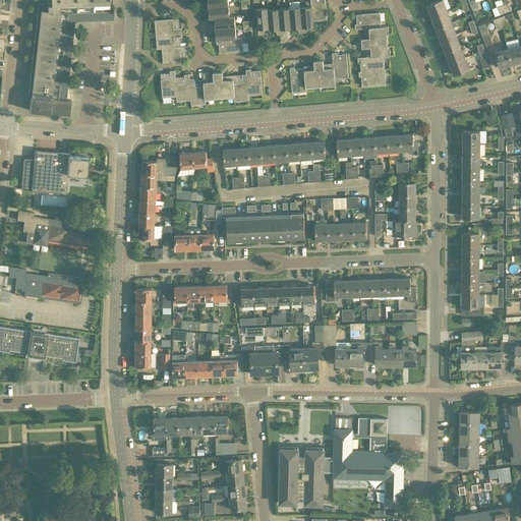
[(113,19),(112,0),(42,0),(43,9),(38,8),(29,95),(31,96),(30,111),(50,113),(50,112),(69,115),(71,101),(66,100),(75,20),(113,19)]
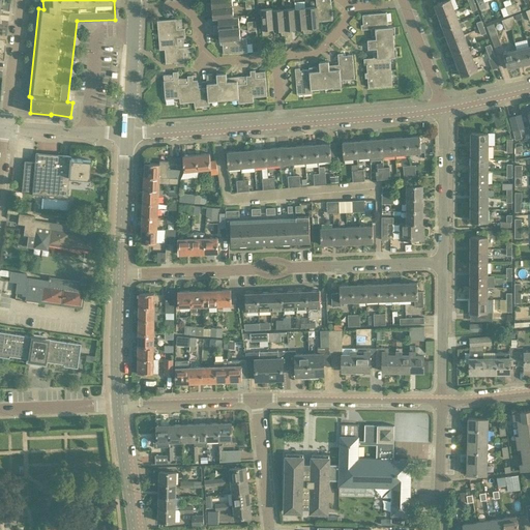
[(315,0),(316,5),(305,6),(307,32),(312,32),(311,27),(319,26),(318,21),(320,21),(318,0),(315,0)]
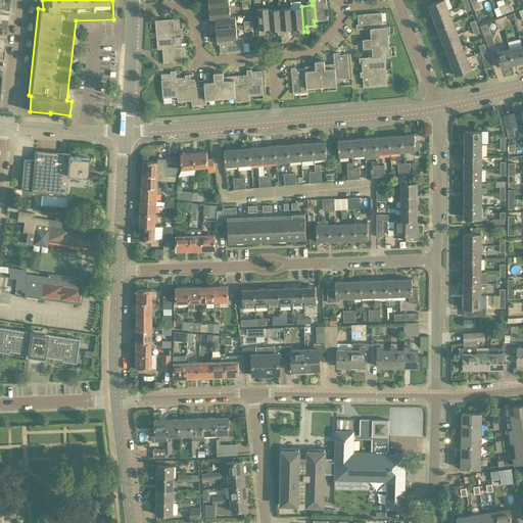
[(316,0),(314,0),(316,20),(328,19),(326,1),(325,0),(320,0),(321,2),(317,2),(316,0)]
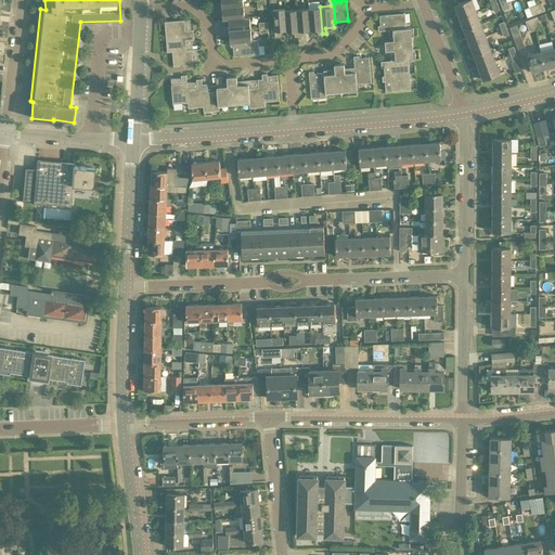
[(460,18),(477,12),(472,0),(468,0),(454,5),(460,18)]
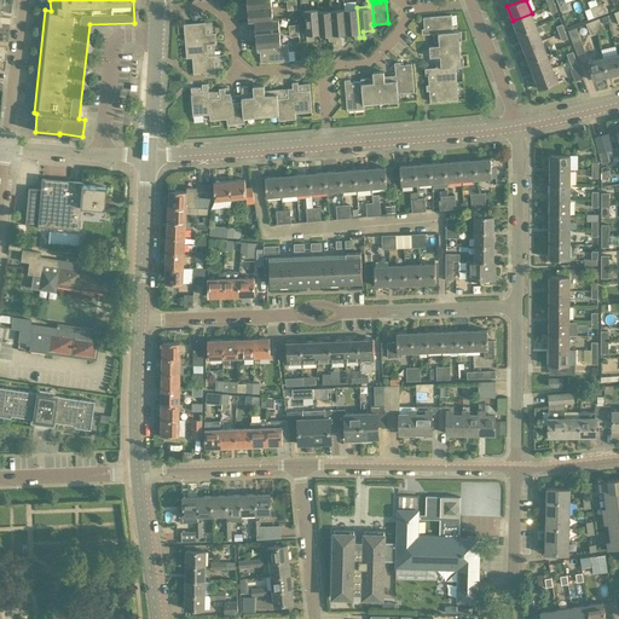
[(565,0),(556,0),(560,11),(567,9),(565,0)]
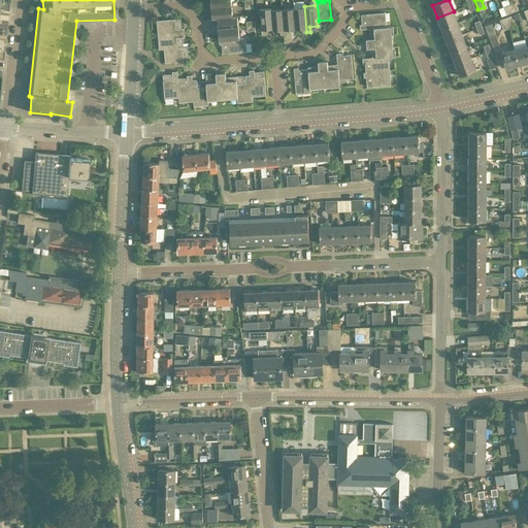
[(509,4),(513,12),(519,10),(516,2),(509,4)]
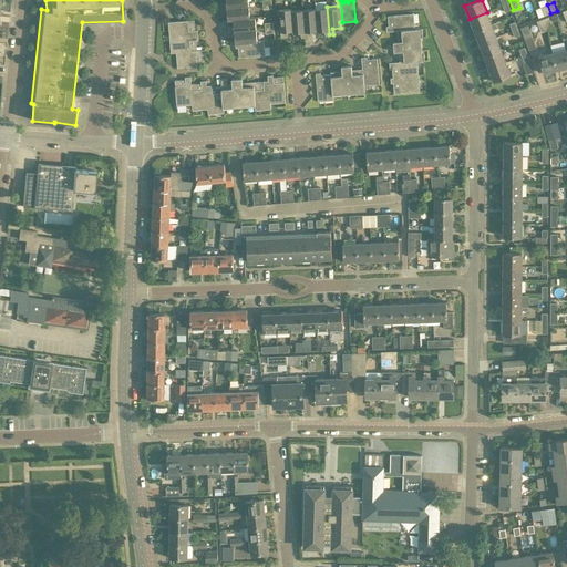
[(547,4),(542,7),(545,16),(550,13),(547,4)]
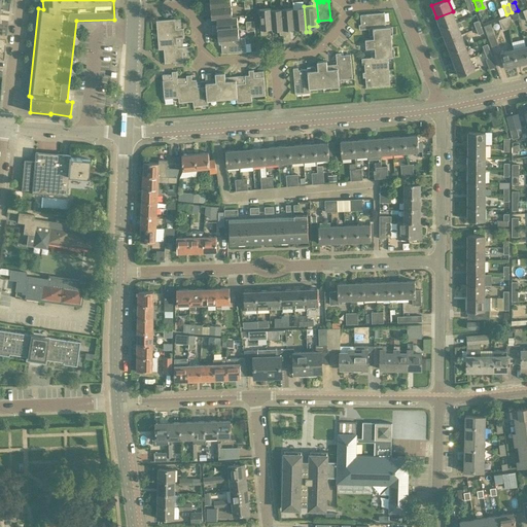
[(211,10),(211,18),(232,15),(232,5),(205,7),(205,10),(211,10)]
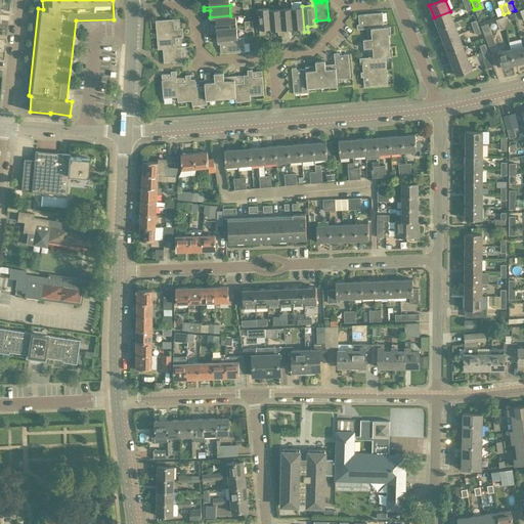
[(302,6),(291,7),(293,28),(300,27),(300,33),(304,32),(302,6)]
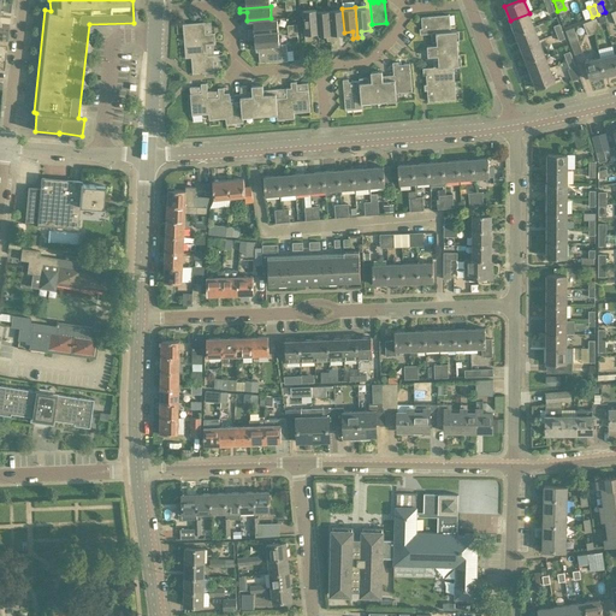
[(309,33),(318,33),(317,11),(317,9),(302,10),(306,40),(309,40),(309,33)]
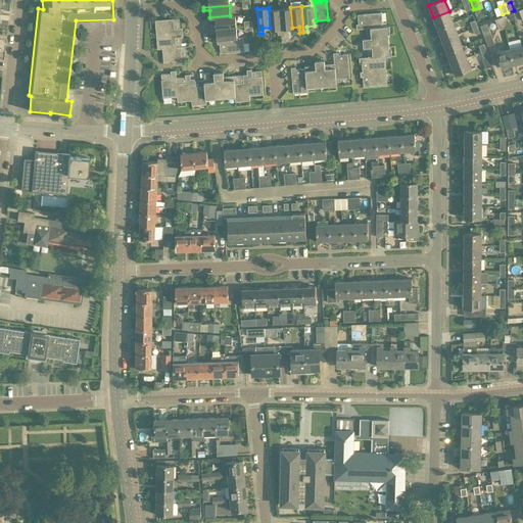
[(290,7),(279,8),(281,34),(285,34),(285,29),(292,28),(290,7)]
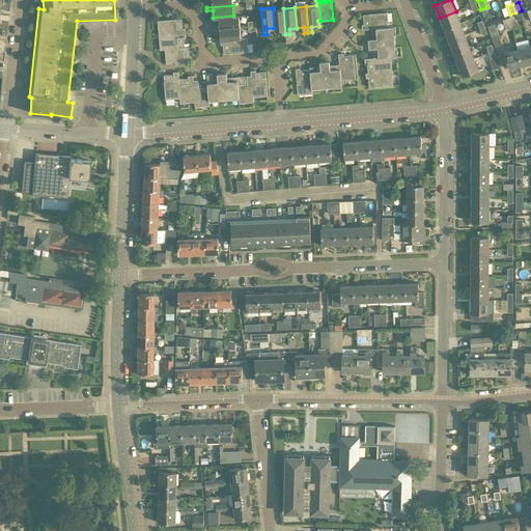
[(283,8),(273,9),(274,28),(274,30),(282,29),(282,35),(285,34),(283,8)]
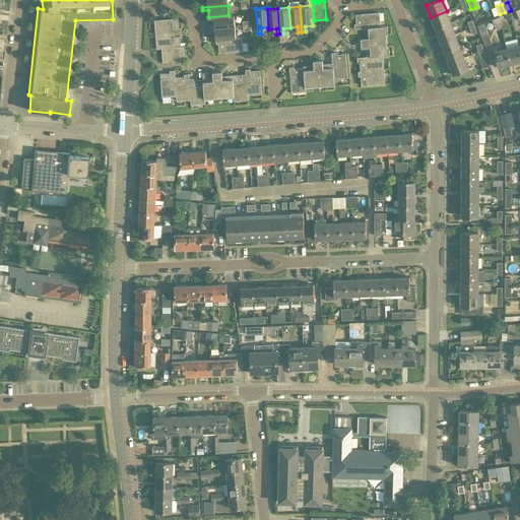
[(431,17),(435,28),(451,22),(447,11),(431,17)]
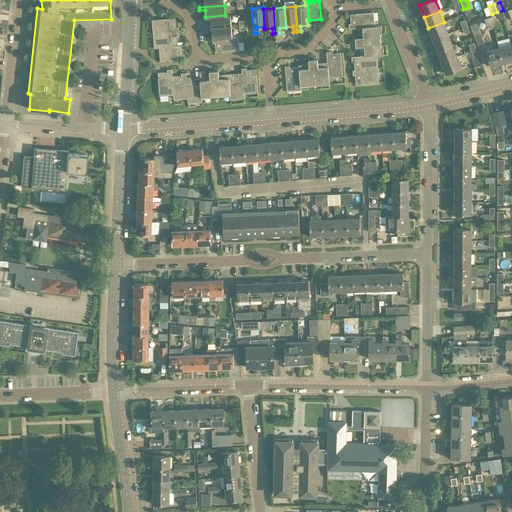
[(358,27),(379,26),(379,25),(374,25),(373,12),(355,13),(350,14),(350,19),(356,19),(356,23),(348,23),(349,28),(358,27)]
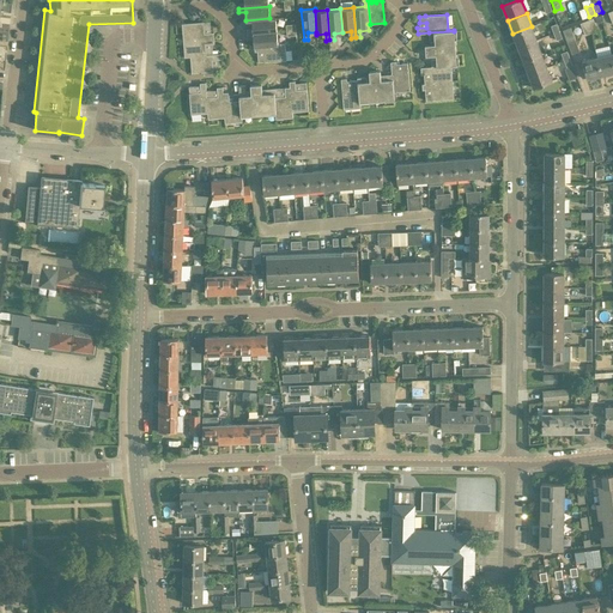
[(247,29),(247,34),(277,31),(275,18),(269,18),(246,20),(252,20),(253,29),(247,29)]
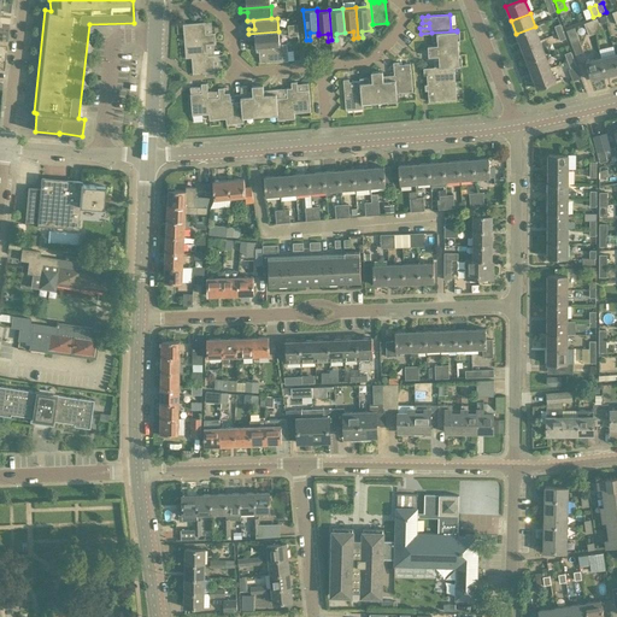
[(597,18),(591,21),(595,33),(601,30),(597,18)]
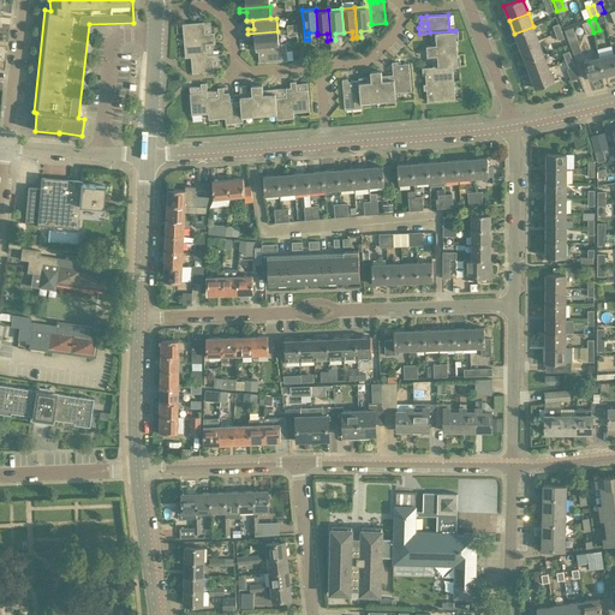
[(586,35),(593,33),(589,21),(581,23),(586,35)]
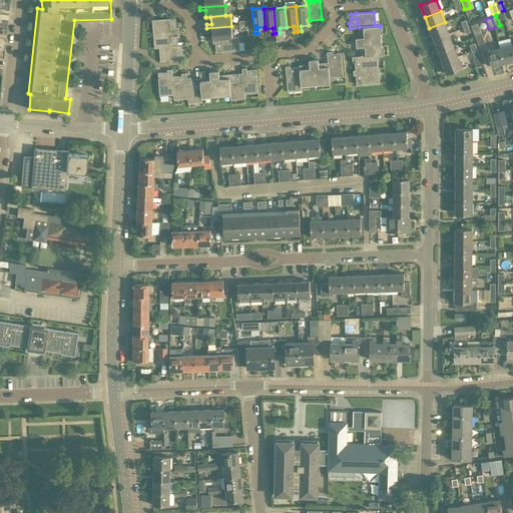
[(153,33),(178,31),(178,27),(170,28),(170,24),(176,23),(175,18),(170,18),(152,19),(153,33)]
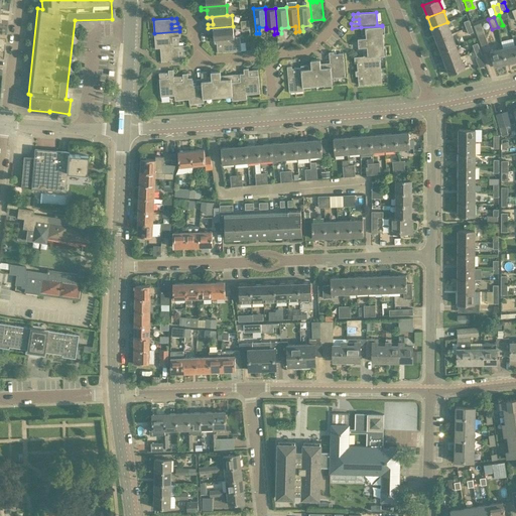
[(431,28),(436,40),(452,34),(447,22),(431,28)]
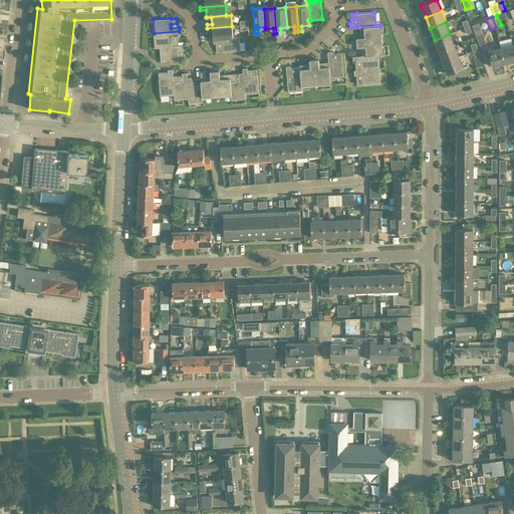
[(479,45),(486,42),(478,22),(472,25),(479,45)]
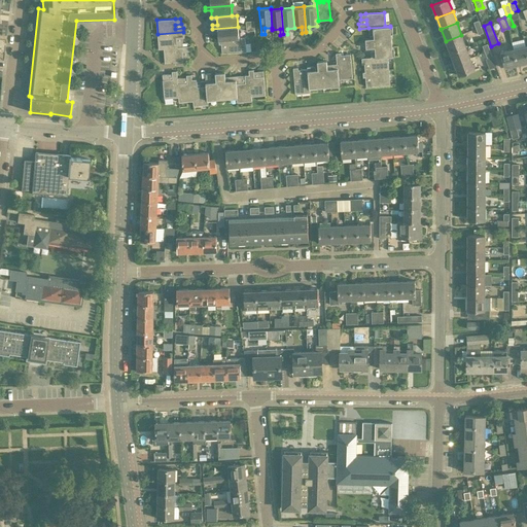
[(218,32),(219,41),(245,39),(245,37),(239,37),(238,27),(212,29),(212,32),(218,32)]
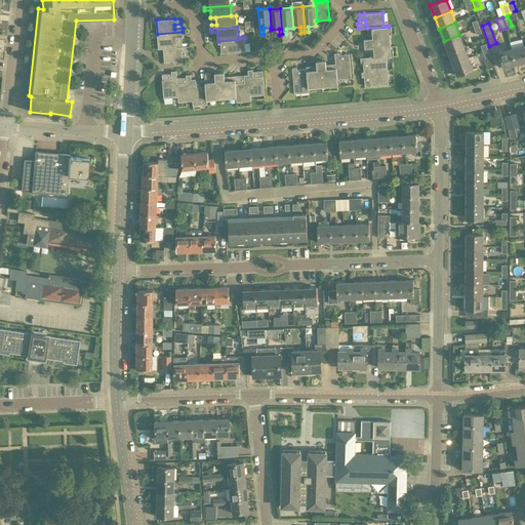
[(364,38),(364,42),(390,40),(389,27),(367,28),(367,33),(372,33),(372,38),(364,38)]
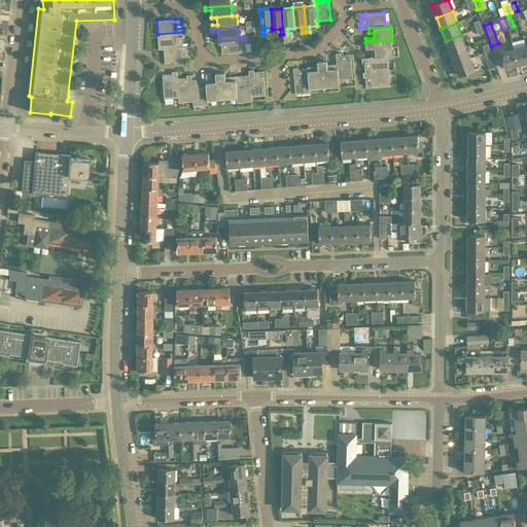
[(159,49),(164,48),(182,46),(182,41),(176,41),(176,38),(184,37),(183,32),(157,34),(159,49)]
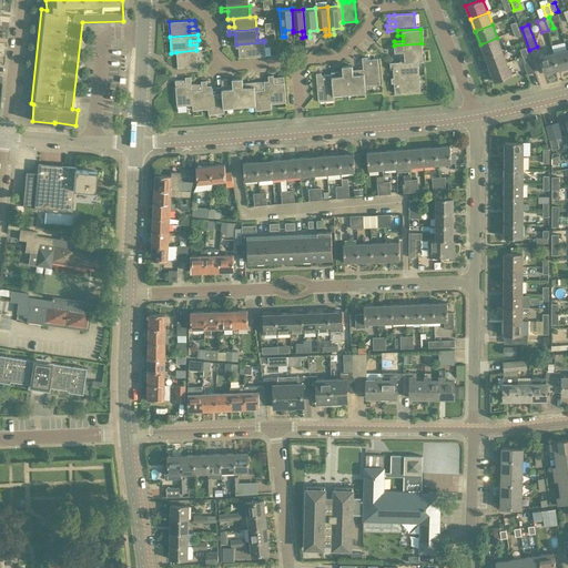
[(480,44),(485,57),(503,50),(497,38),(480,44)]
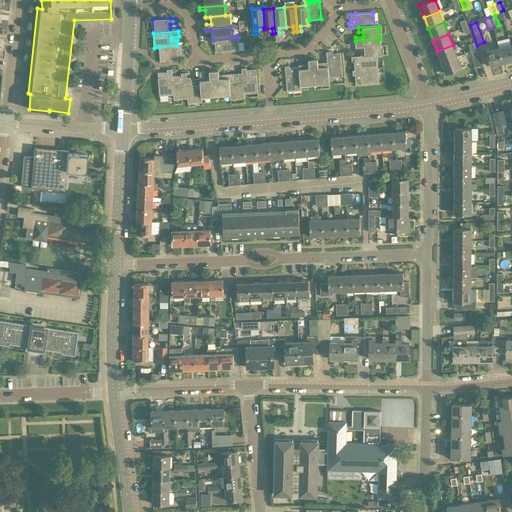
[(239,50),(238,38),(213,40),(213,43),(220,42),(221,46),(215,46),(216,52),(221,51),(221,52),(239,50)]
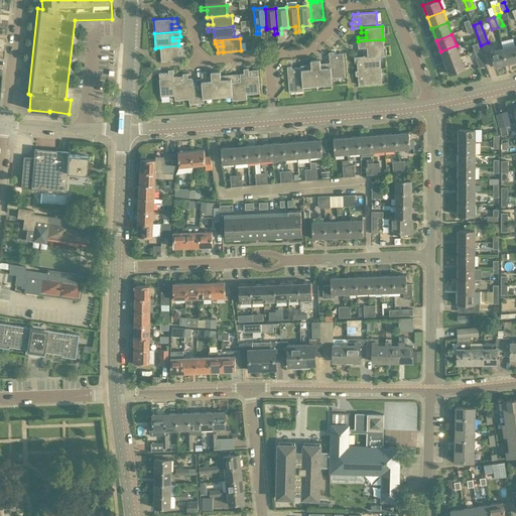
[(363,50),(363,55),(384,53),(383,39),(358,41),(359,46),(367,45),(367,50),(363,50)]
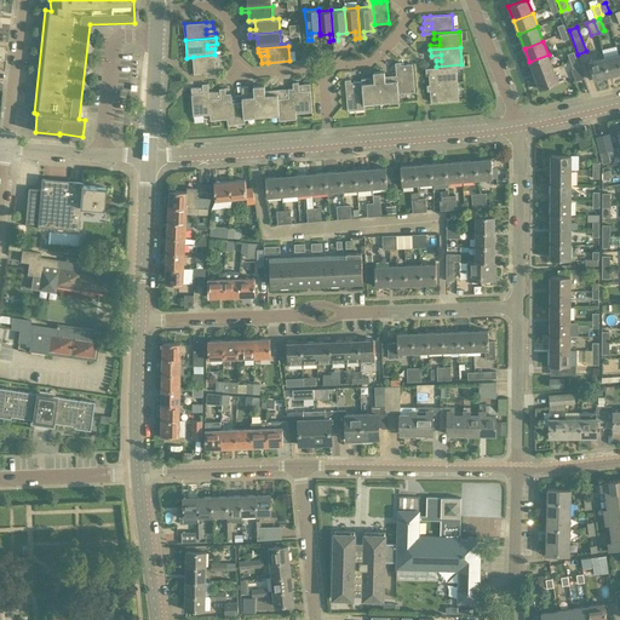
[(223,53),(214,55),(193,57),(194,74),(216,72),(222,72),(222,64),(214,65),(214,61),(224,59),(223,53)]
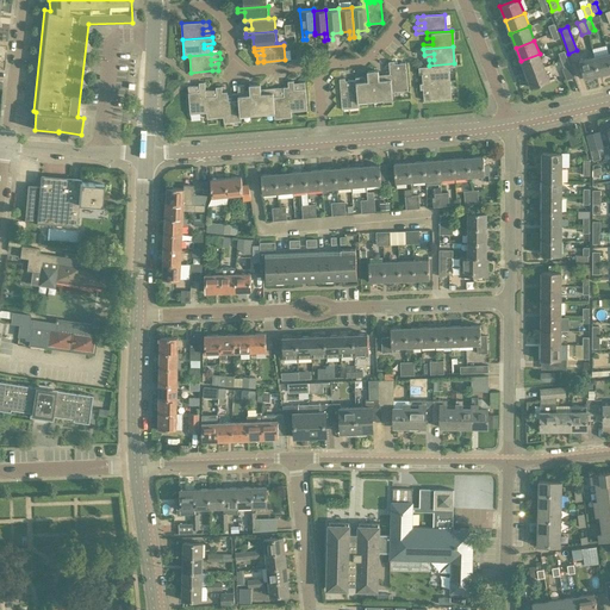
[(609,58),(609,53),(595,56),(599,76),(609,73),(609,58)]
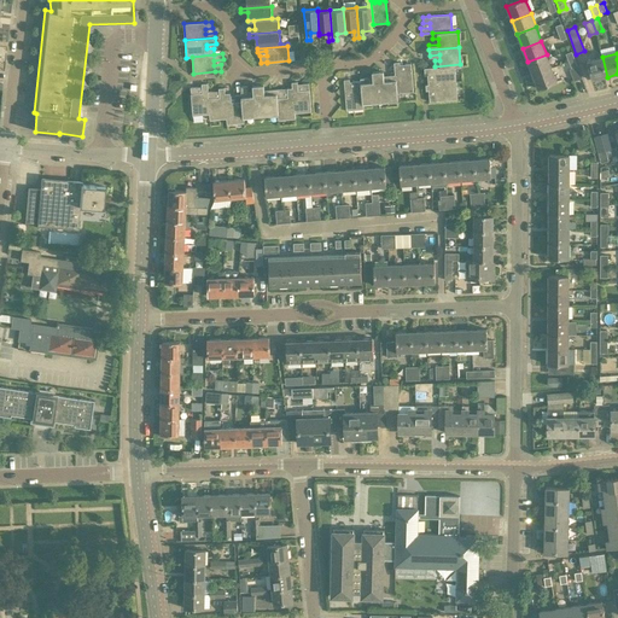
[(528,62),(532,75),(552,69),(547,54),(528,62)]
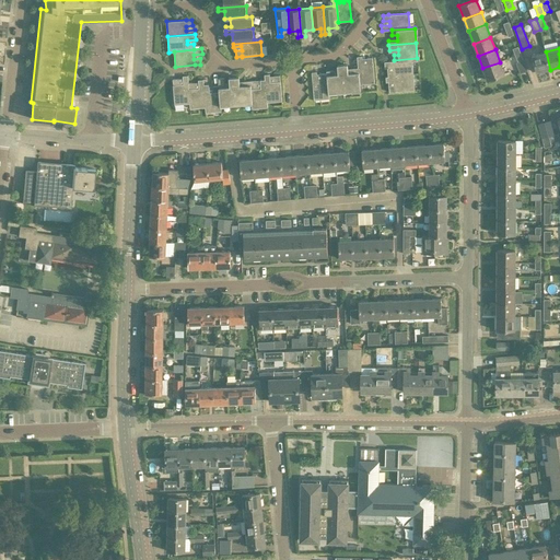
[(536,73),(550,70),(546,51),(532,55),(536,73)]
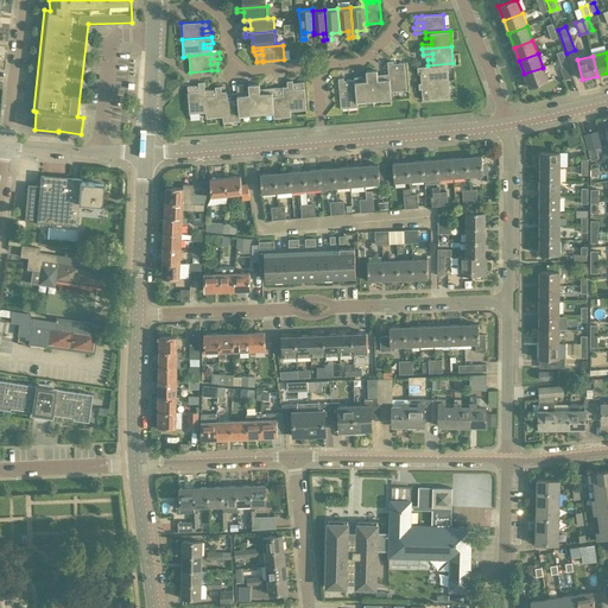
[(565,58),(559,61),(562,67),(559,68),(564,80),(572,77),(565,58)]
